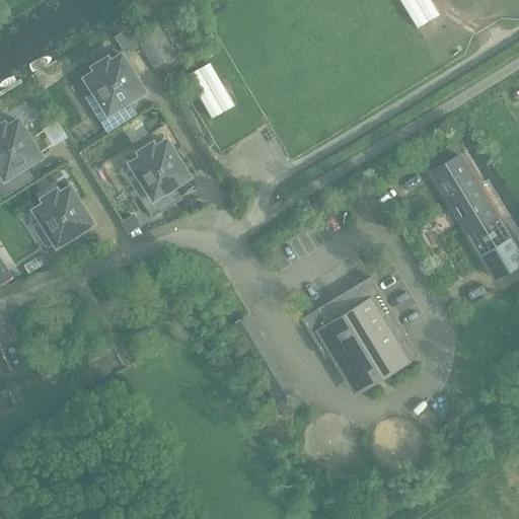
[(181,18),(196,9),(190,0),(184,0),(174,7),(181,18)]
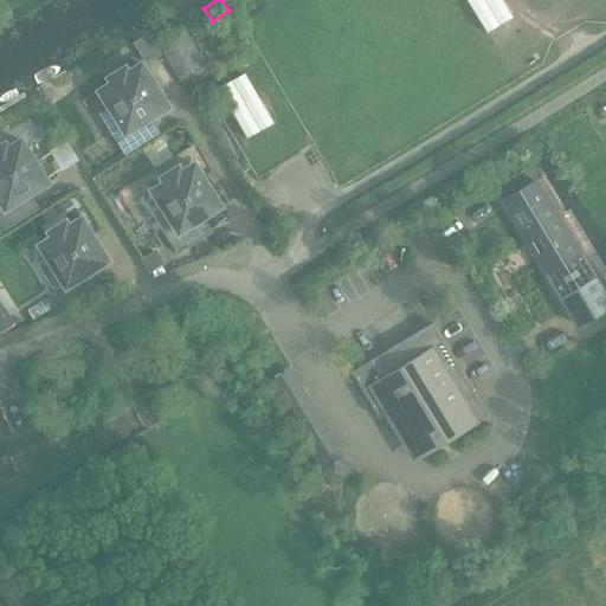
[(502,0),(465,0),(487,34),(513,18),(502,0)]
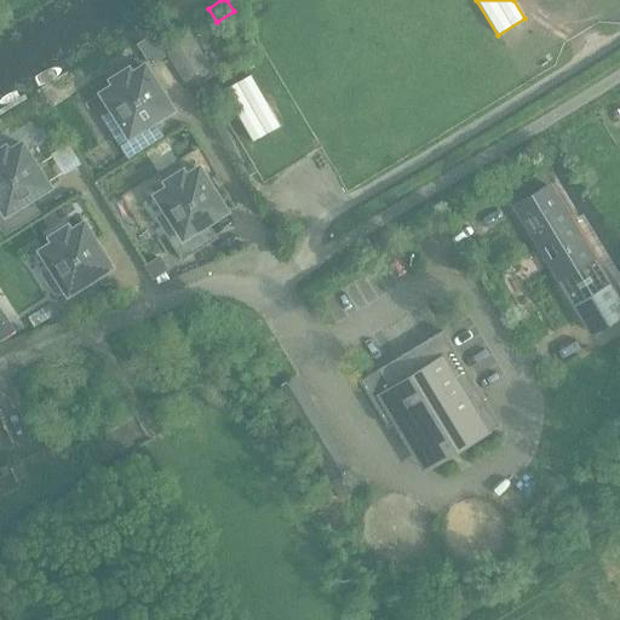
[(184,80),(208,65),(187,29),(161,45),(184,80)]
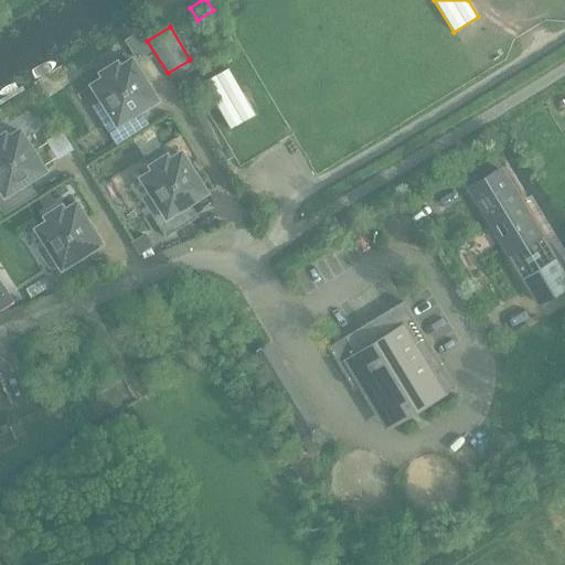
[(142,31),(128,38),(136,56),(150,51),(142,31)]
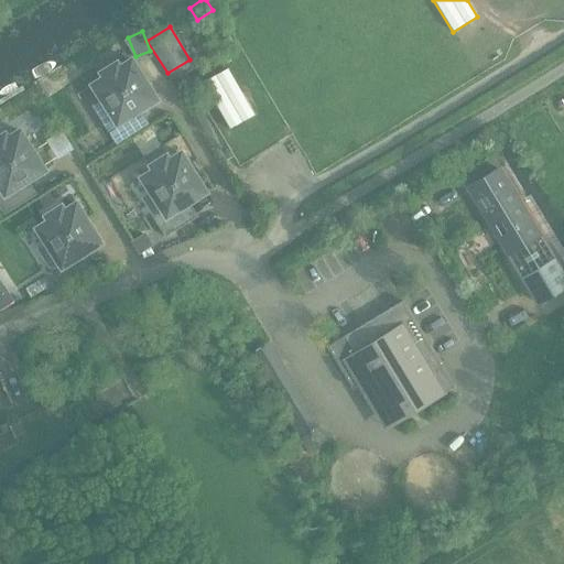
[(133,115),(156,99),(131,61),(120,67),(117,62),(99,73),(102,78),(93,85),(102,101),(98,104),(105,116),(100,119),(116,144),(142,128),(133,115)]
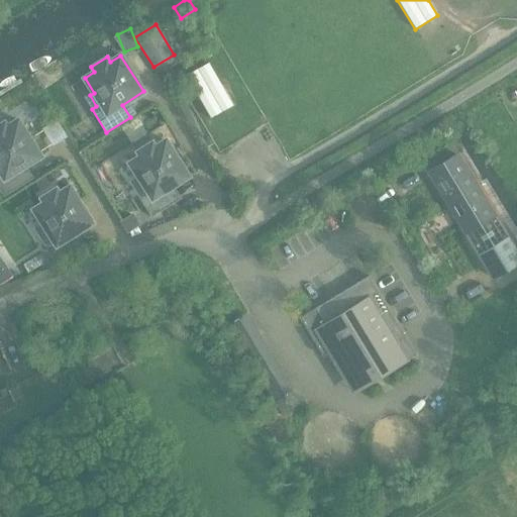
[(209,64),(187,76),(211,118),(233,106),(209,64)]
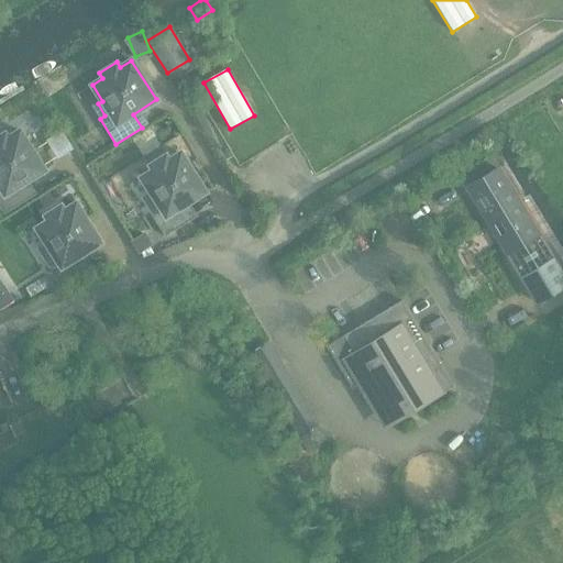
[(0,134),(0,208),(4,214),(30,198),(21,185),(44,170),(20,131),(9,138),(6,132),(0,134)]
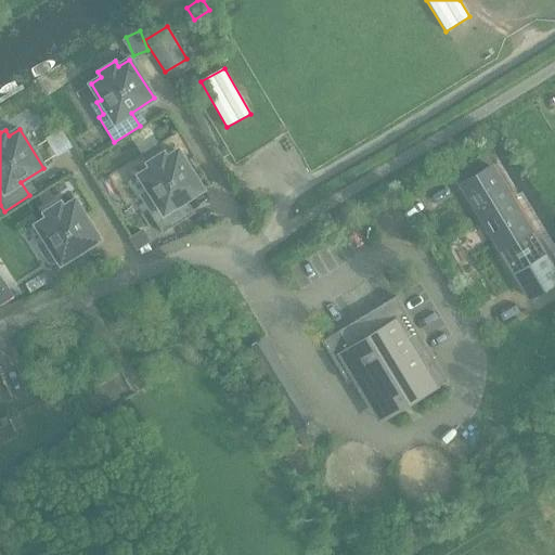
[(163,233),(189,217),(180,204),(202,190),(178,151),(167,157),(164,152),(146,163),(150,168),(139,175),(149,191),(144,193),(152,205),(146,208),(163,233)]
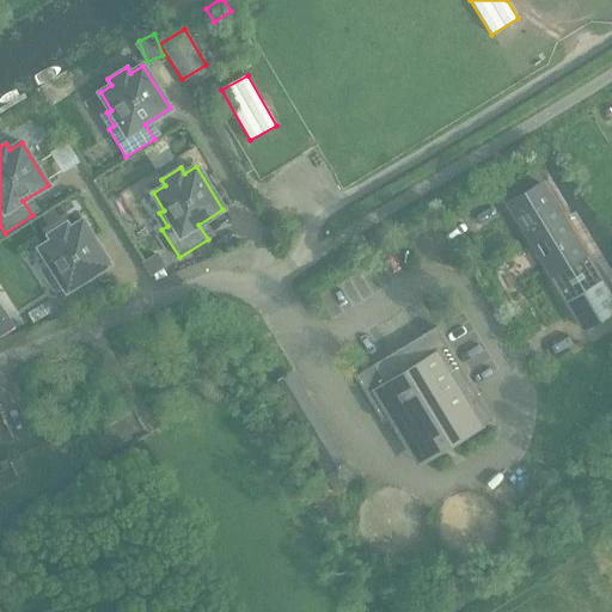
[(611,298),(544,185),(513,203),(531,232),(526,236),(581,328),(611,308),(611,298)]
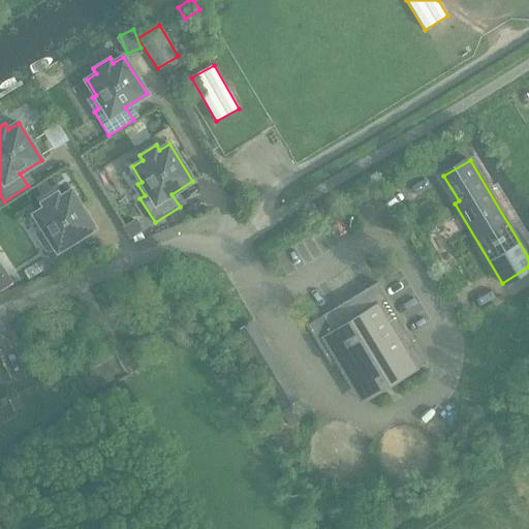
[(68,262),(81,254),(72,242),(94,228),(71,191),(61,197),(58,192),(40,203),(44,208),(34,214),(43,229),(39,231),(47,243),(41,246),(57,270),(68,262)]
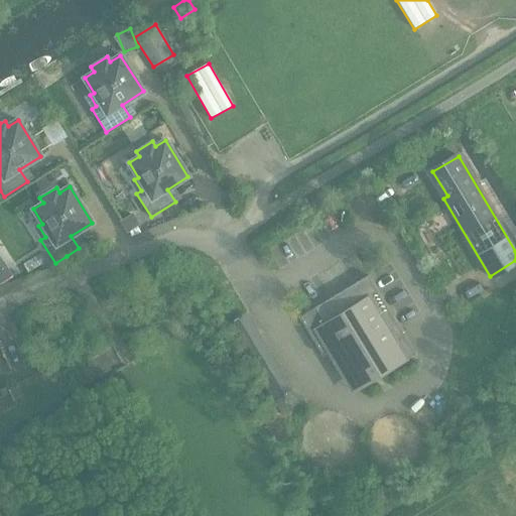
[(131,215),(120,222),(127,233),(138,226),(131,215)]
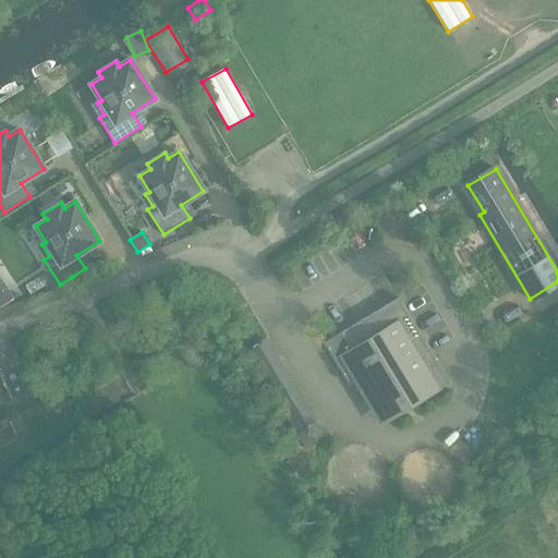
[(45,275),(37,279),(44,288),(50,283),(45,275)]
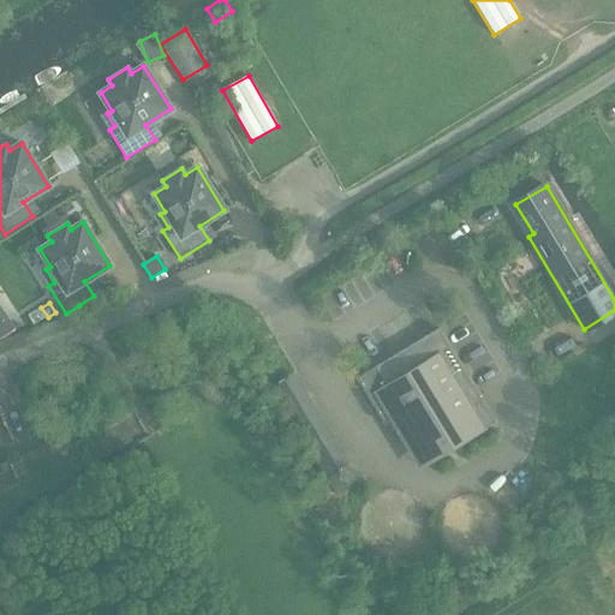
[(9,320),(0,324),(0,341),(16,332),(9,320)]
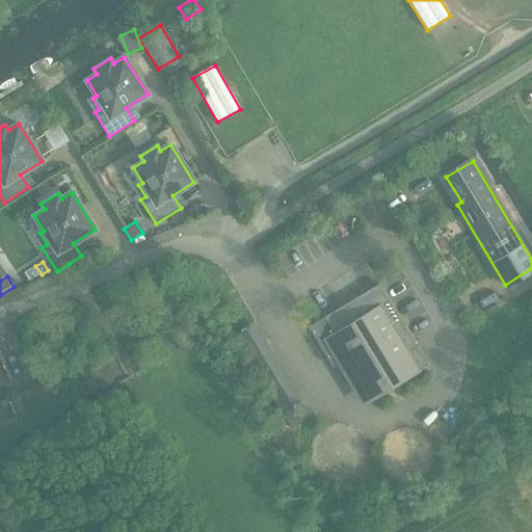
[(320,320),(309,326),(331,367),(339,363),(364,405),(429,366),(379,284),(356,297),(358,302),(350,308),(347,303),(324,317),(326,321),(322,324),(320,320)]
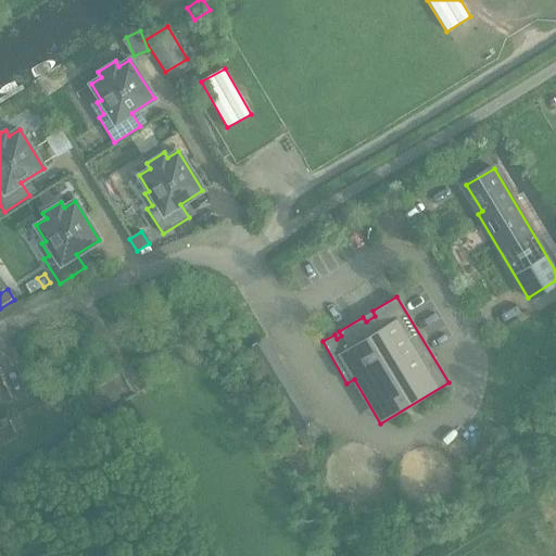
[(314,419),(293,386),(266,340),(245,352),(274,397),(294,431),(314,419)]
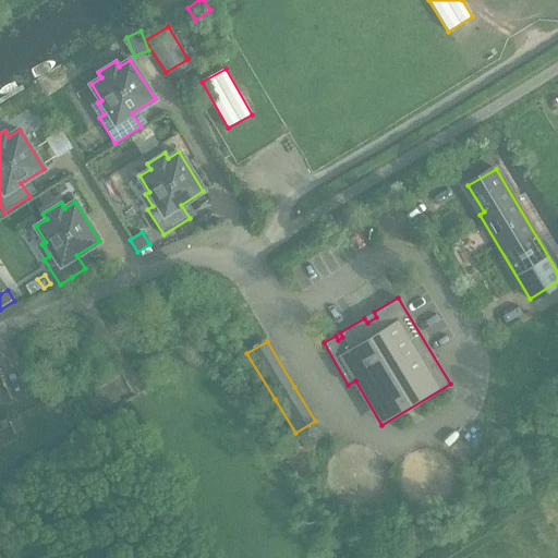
[(17,415),(8,420),(14,435),(24,431),(17,415)]
